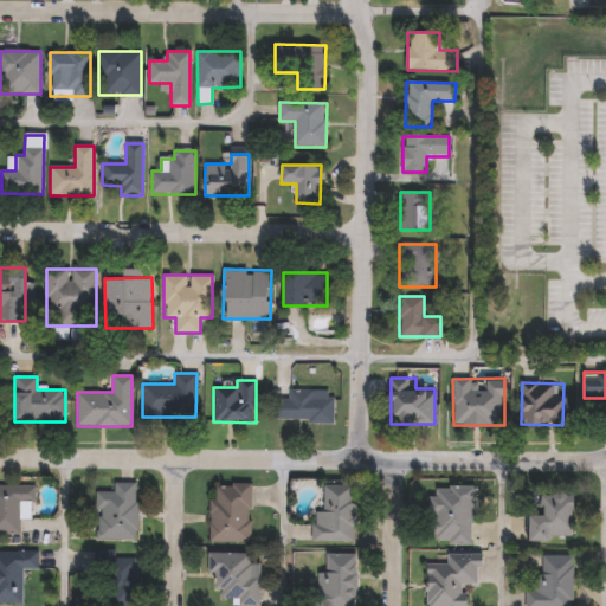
[(333,421),(274,420),(274,398),(289,398),(289,389),(333,391),(333,421)]
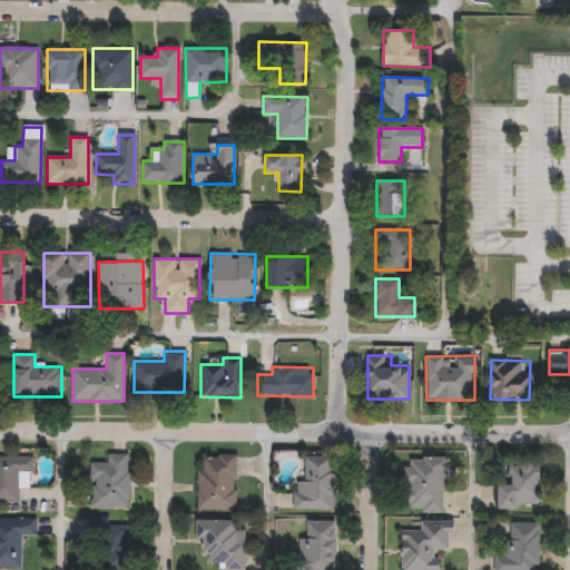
[(90,508),(90,462),(107,462),(107,453),(129,453),(129,508),(90,508)]
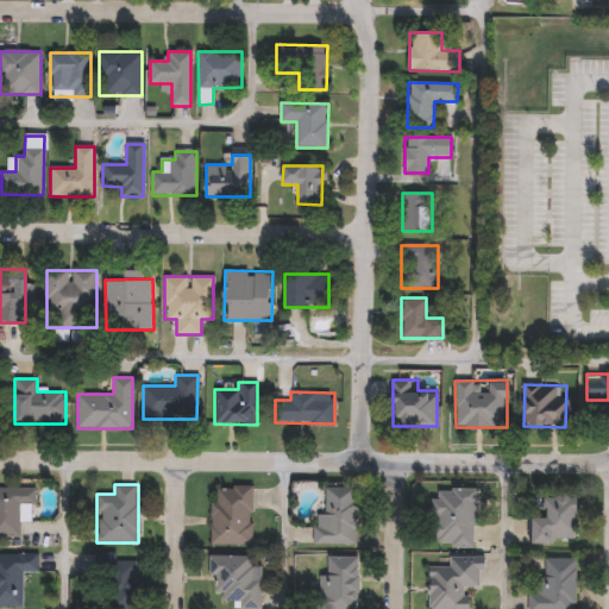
[(252,487),(252,544),(211,544),(211,487),(252,487)]
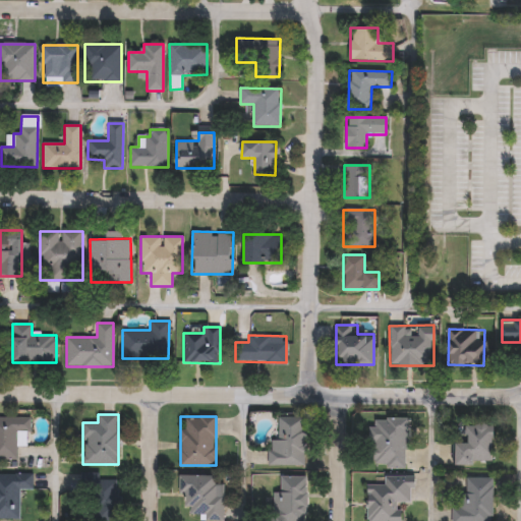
[(304,465),(269,465),(270,416),(305,416),(304,465)]
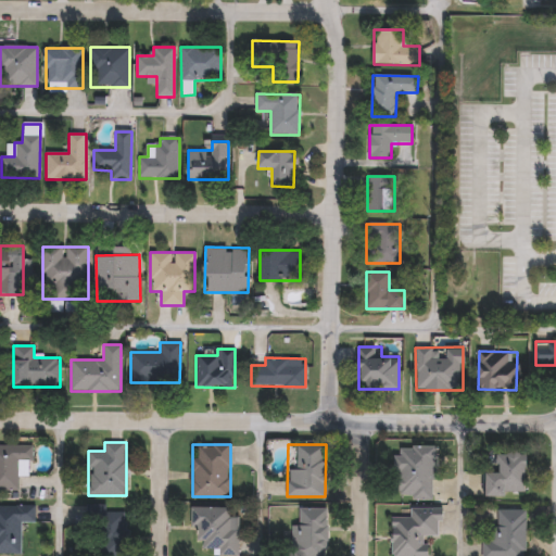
[(0,490),(0,445),(33,445),(33,460),(19,460),(19,491),(0,490)]
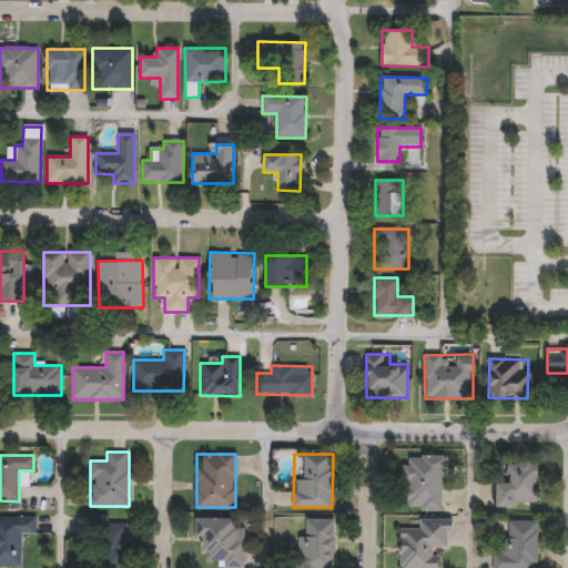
[(402,455),(444,455),(443,508),(402,508),(402,455)]
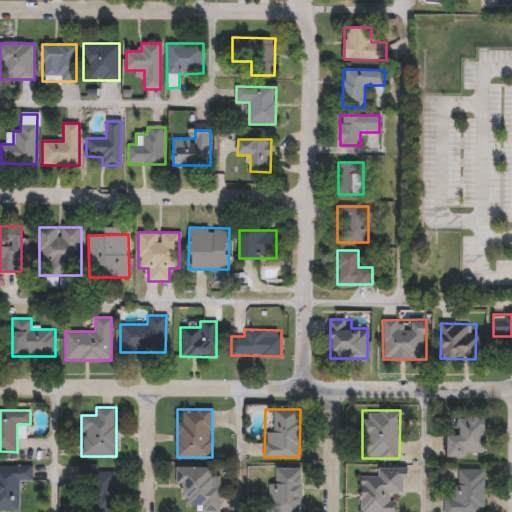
[(458,435),(458,416),(484,417),(484,457),(447,456),(447,435),(458,435)]
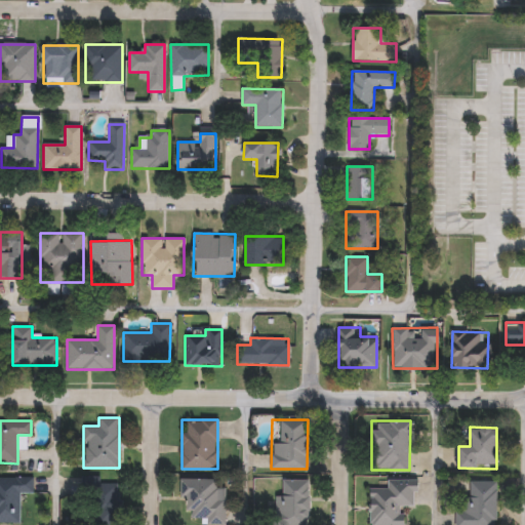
[(0,477),(31,477),(31,494),(19,494),(19,520),(0,520),(0,477)]
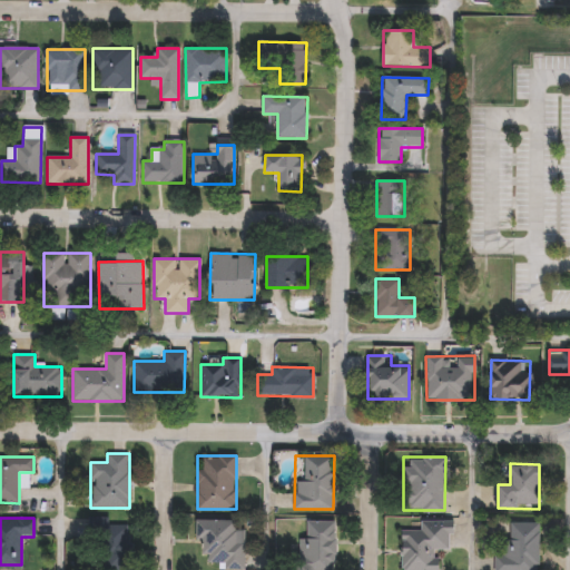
[(127,524),(127,569),(94,569),(94,518),(108,518),(108,524),(127,524)]
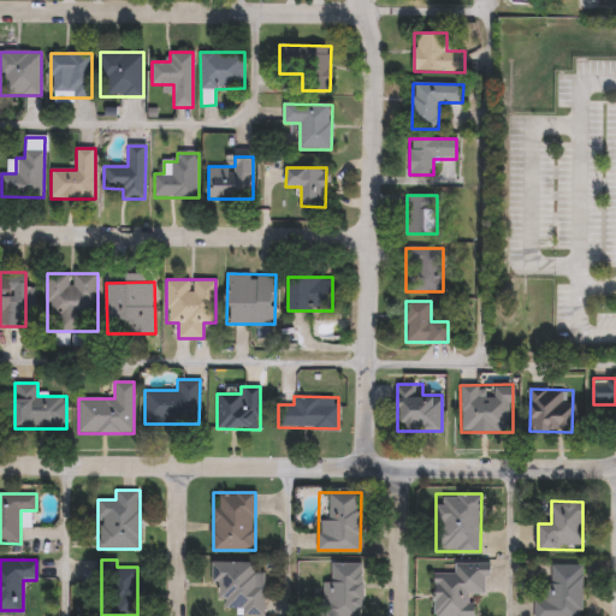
[(264,614),(220,614),(221,584),(212,584),(212,562),(264,562),(264,614)]
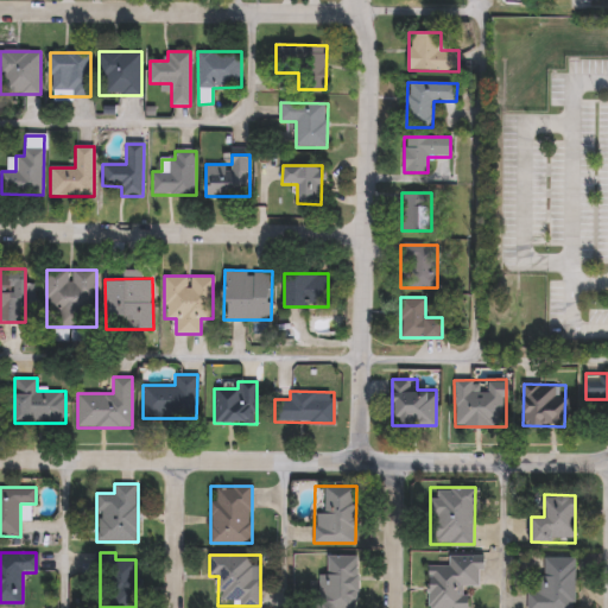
[(358,555),(358,607),(315,607),(315,572),(327,572),(327,555),(358,555)]
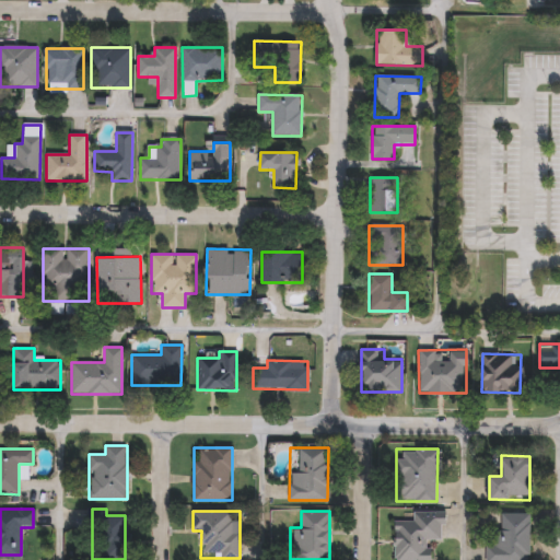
[(529,559),(486,559),(486,546),(496,546),(496,531),(502,531),(502,513),(529,513),(529,559)]
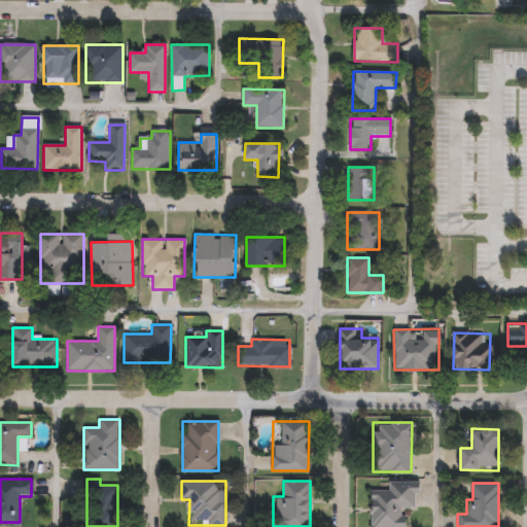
[(405,526),(371,526),(372,484),(416,485),(416,507),(405,507),(405,526)]
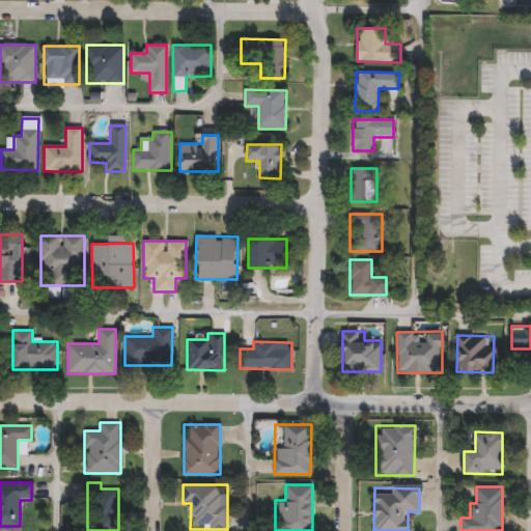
All buildings are outlined.
